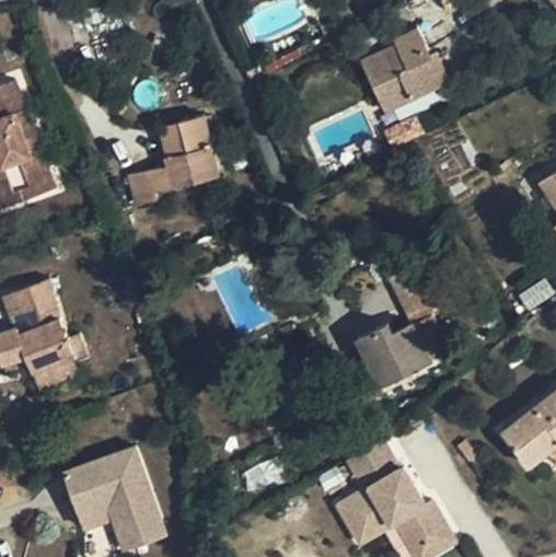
[(349,18),(343,3),(332,8),(338,23),(349,18)]
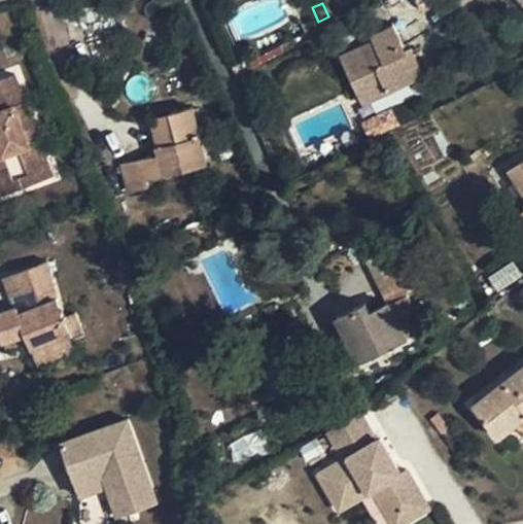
[(361,105),(412,81),(399,54),(403,53),(392,29),(370,39),(372,44),(340,58),(361,105)]
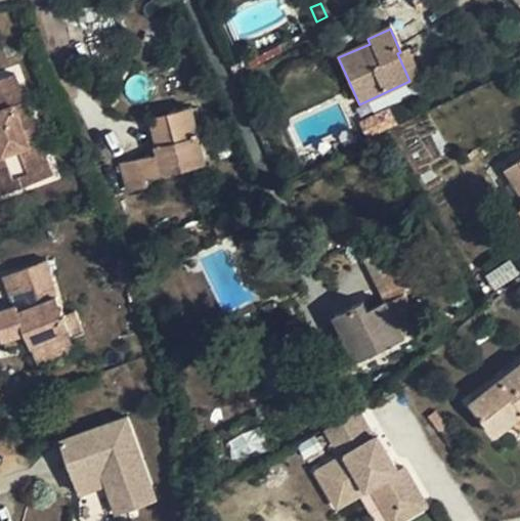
[(406,49),(400,52),(397,53),(409,81),(419,77),(406,49)]
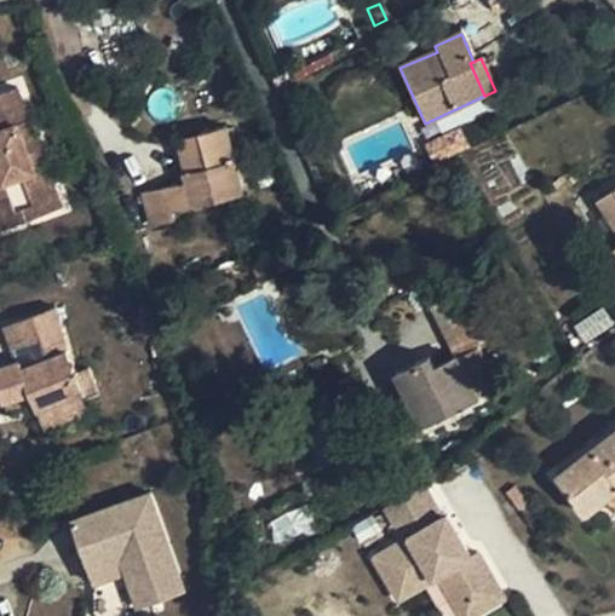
[(33,176),(45,171),(15,88),(0,93),(0,231),(47,214),(33,176)]
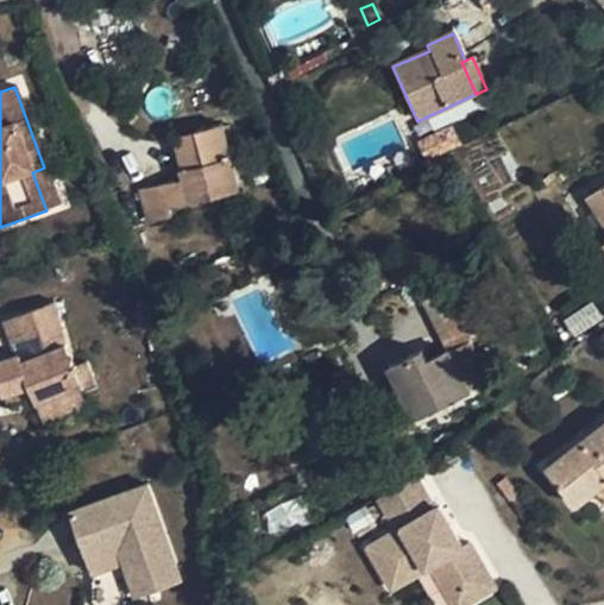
[(196,147),(174,153),(181,181),(137,191),(146,225),(168,219),(164,209),(236,191),(224,145),(219,127),(219,126),(193,133),(196,147)]
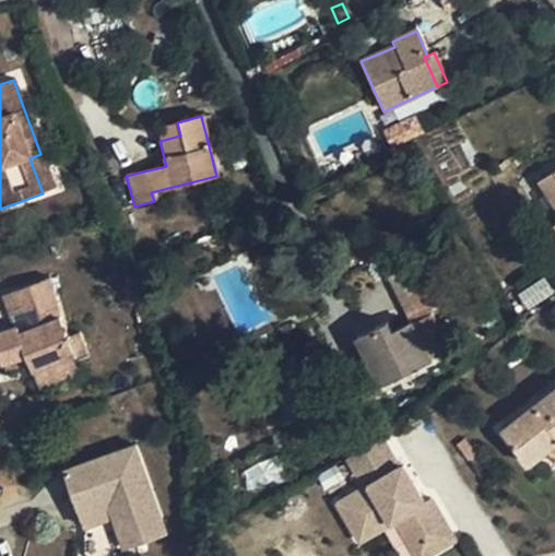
[(208,116),(201,117),(205,133),(212,131),(208,116)]
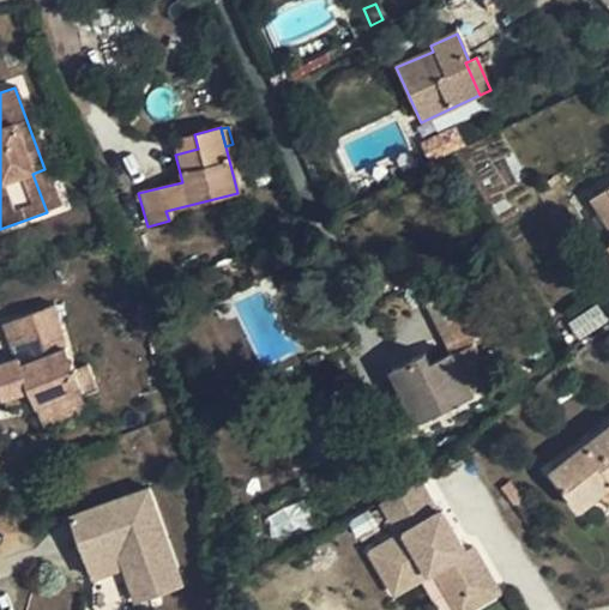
[(172,140),(175,155),(198,149),(194,134),(172,140)]
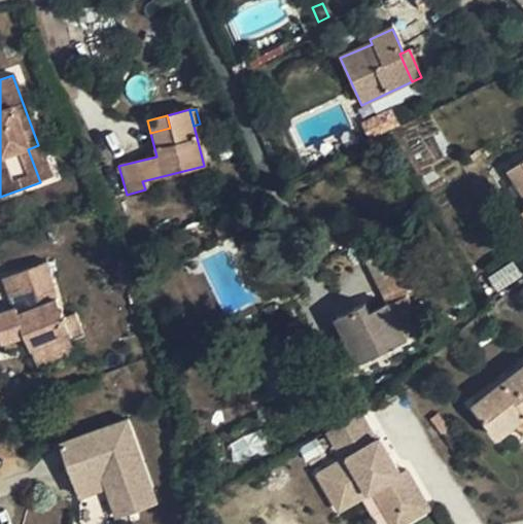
[(272,129),(264,132),(267,140),(275,137),(272,129)]
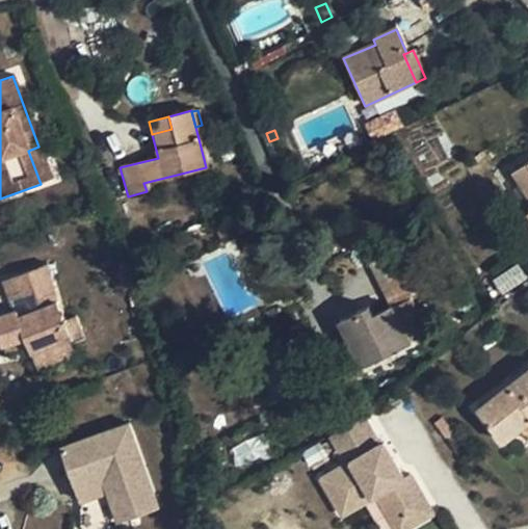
[(28,151),(41,184),(51,180),(38,147),(28,151)]
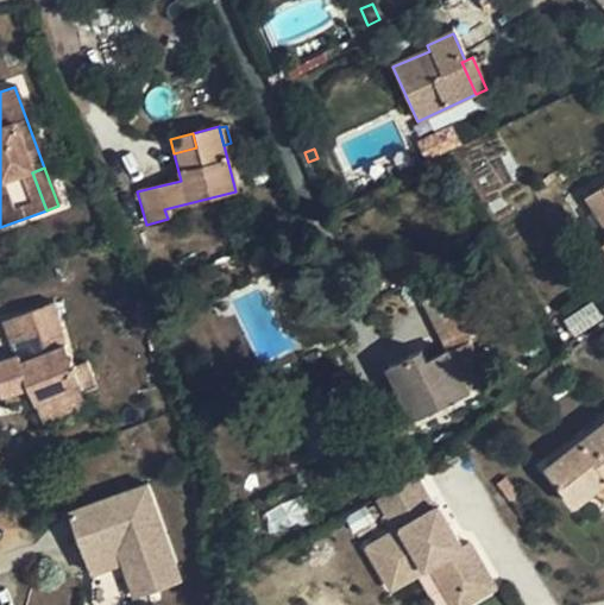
[(603,186),(583,200),(603,229),(603,232),(603,241),(602,244),(603,247),(603,186)]
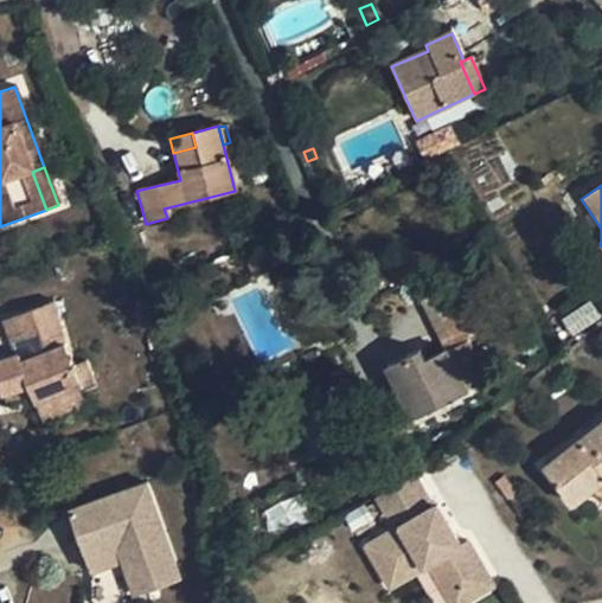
[(261,267),(250,273),(254,282),(264,277),(261,267)]
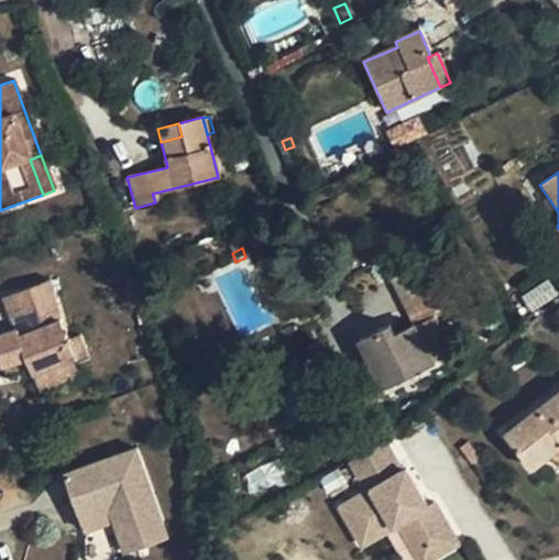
[(0,364),(1,366),(25,359),(32,375),(73,359),(73,357),(83,352),(77,338),(66,342),(57,320),(47,283),(1,299),(8,319),(34,309),(40,328),(17,337),(14,330),(0,335),(0,364)]
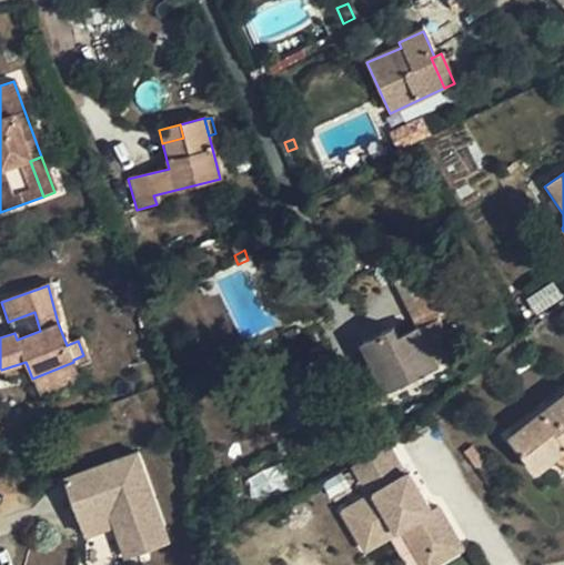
[(358,346),(370,370),(382,394),(437,366),(455,357),(454,354),(464,350),(456,334),(445,339),(436,321),(451,314),(439,289),(402,308),(413,330),(398,338),(393,329),(358,346)]
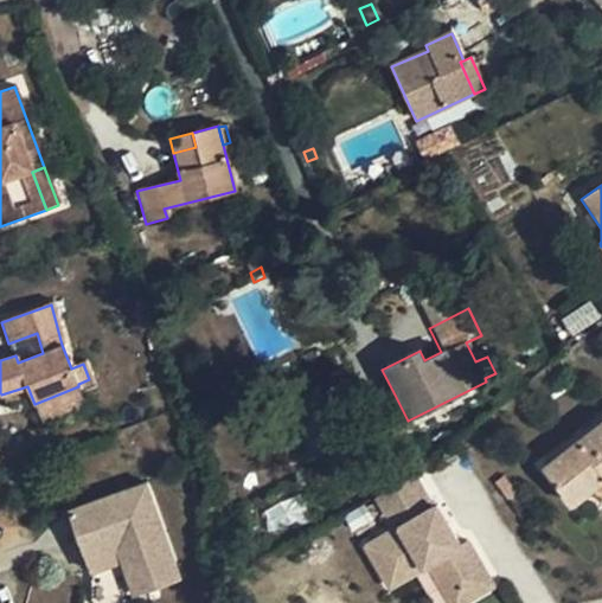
[(371,440),(408,421),(395,395),(358,414),(371,440)]
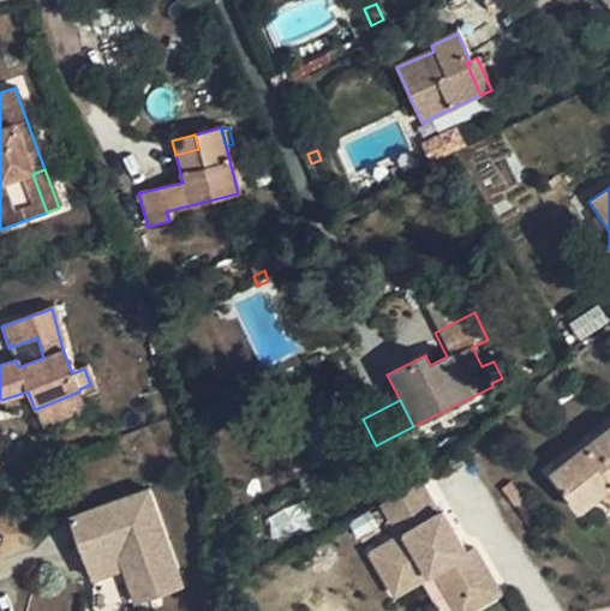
[(609,427),(550,475),(578,511),(609,486),(609,427)]
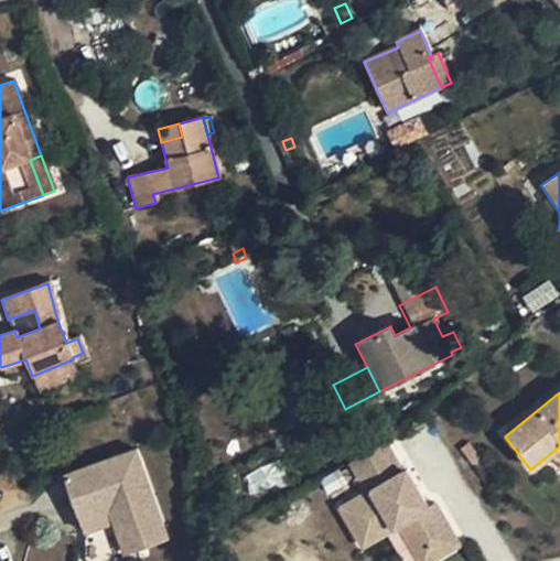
[(293,467),(304,461),(292,434),(280,440),(293,467)]
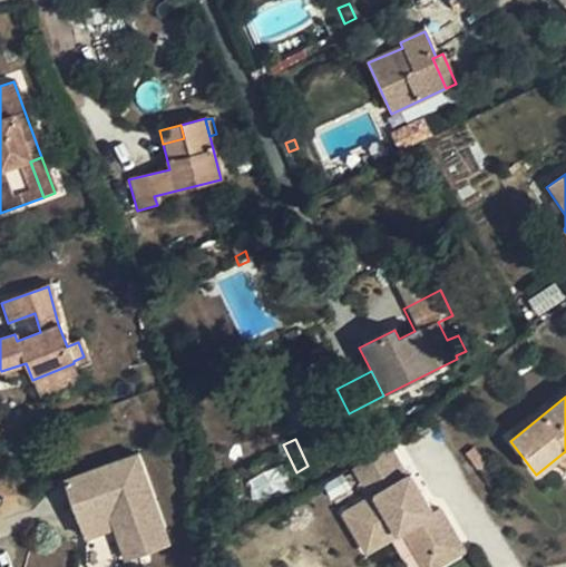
[(62,480),(79,528),(109,517),(114,531),(125,561),(167,546),(136,456),(62,480)]
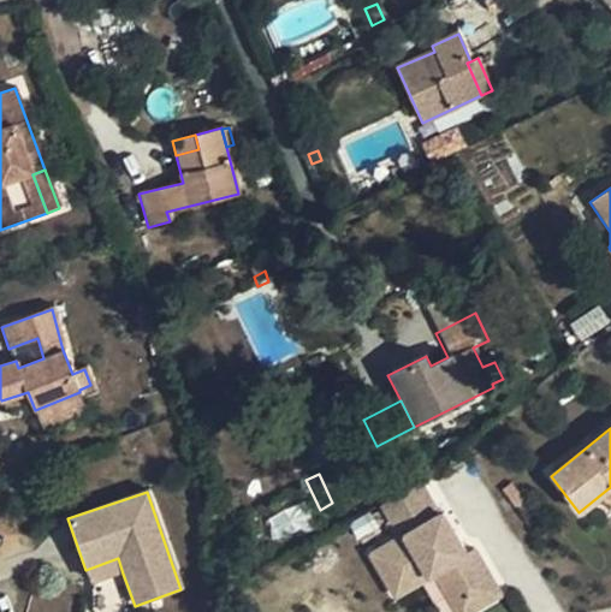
[(514,492),(493,506),(502,518),(522,503),(514,492)]
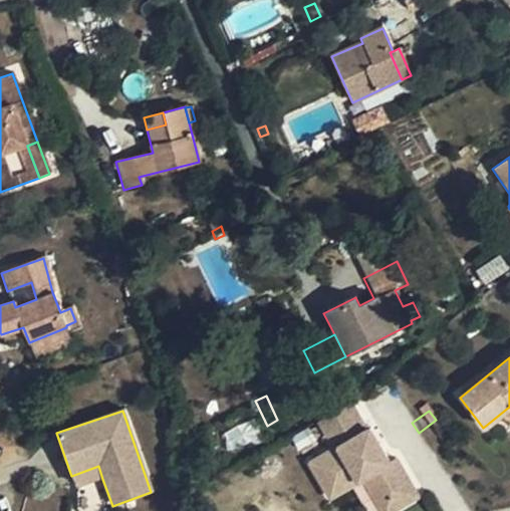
[(410,510),(425,503),(385,430),(338,456),(327,438),(209,503),(213,510),(410,510)]
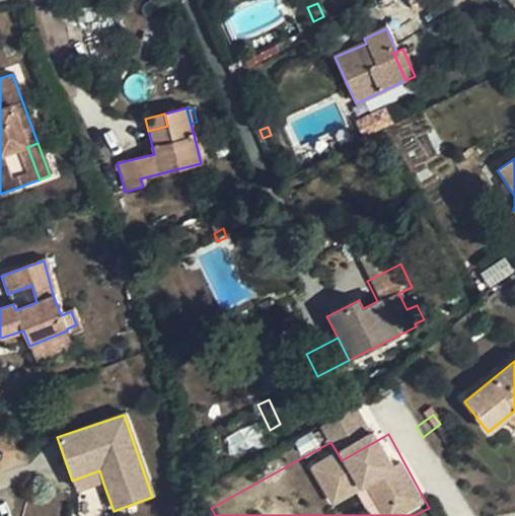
[(76,494),(103,484),(99,470),(72,481),(76,494)]
